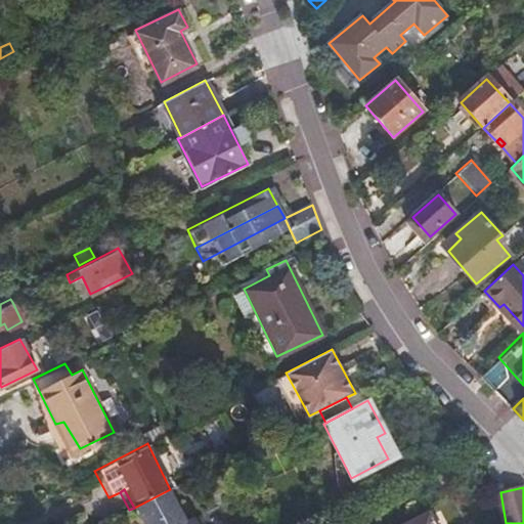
[(186,521),(170,489),(134,508),(132,509),(139,523),(192,523),(190,519),(186,521)]
